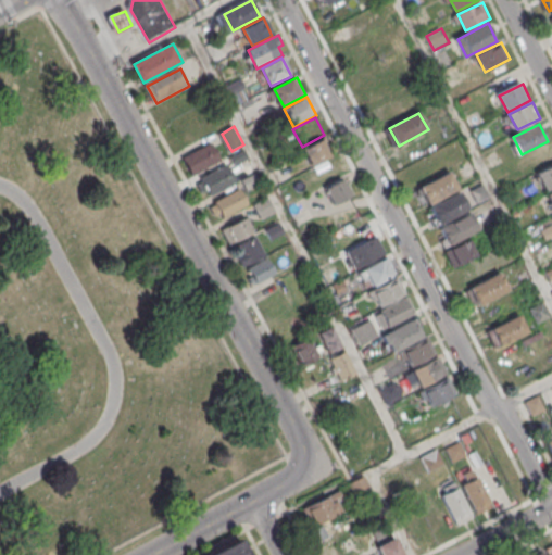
[(313,168),(303,150),(326,138),(335,156),(313,168)]
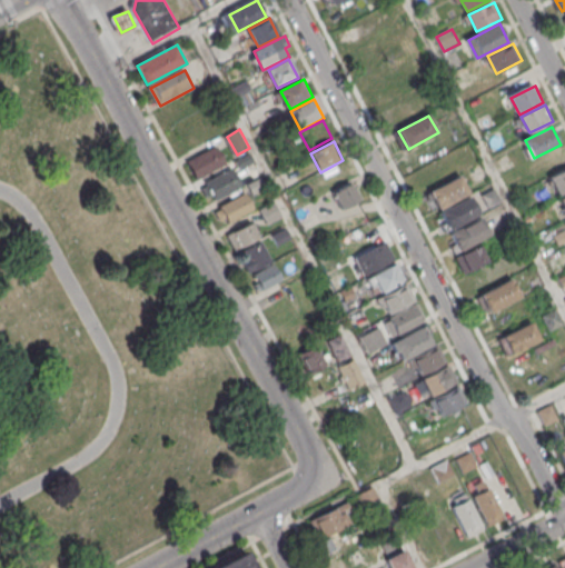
[(198,180),(189,162),(217,147),(227,165),(198,180)]
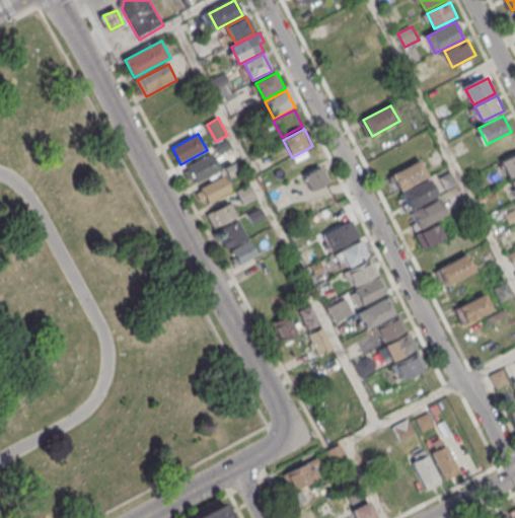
[(222,154),(218,146),(229,140),(233,148),(222,154)]
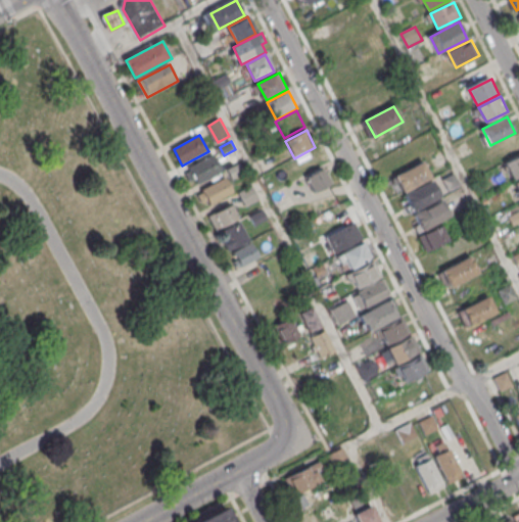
[(198,185),(189,169),(216,154),(224,171),(198,185)]
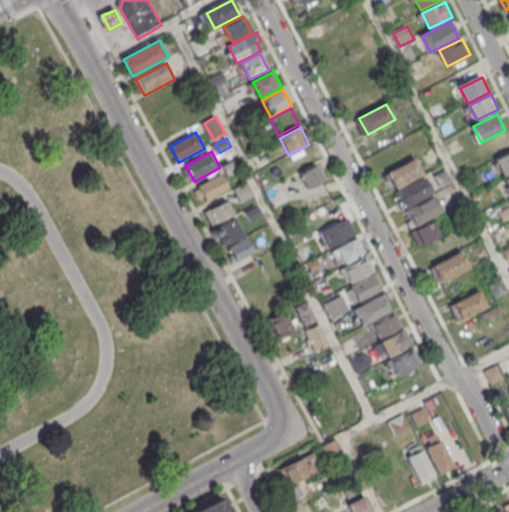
[(508,154),(496,161),(504,176),(508,173),(508,154)]
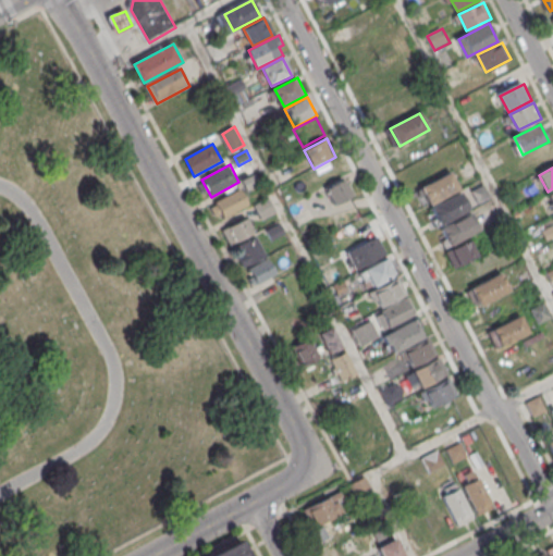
[(432,206),(422,188),(452,173),(461,189),(432,206)]
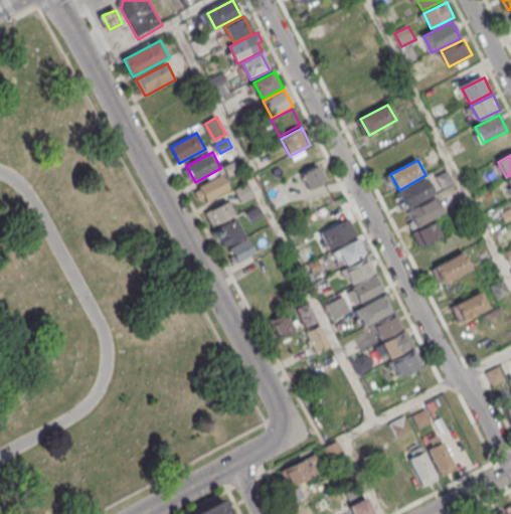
[(230,176),(225,167),(237,161),(242,170),(230,176)]
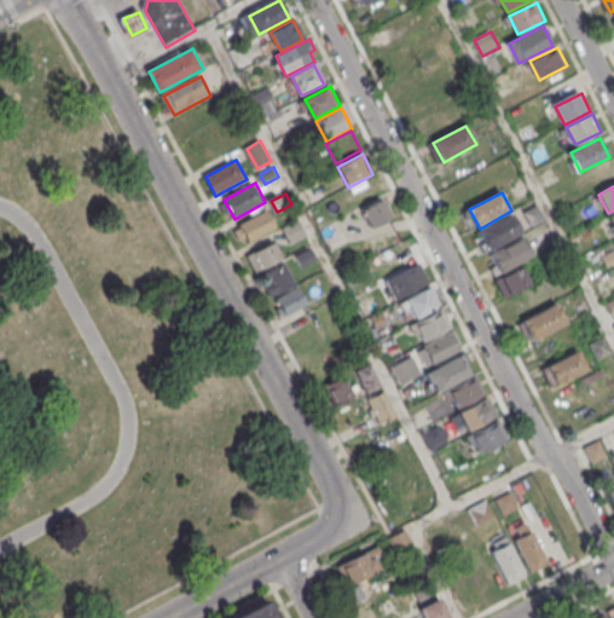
[(374,227),(364,209),(387,198),(397,215),(374,227)]
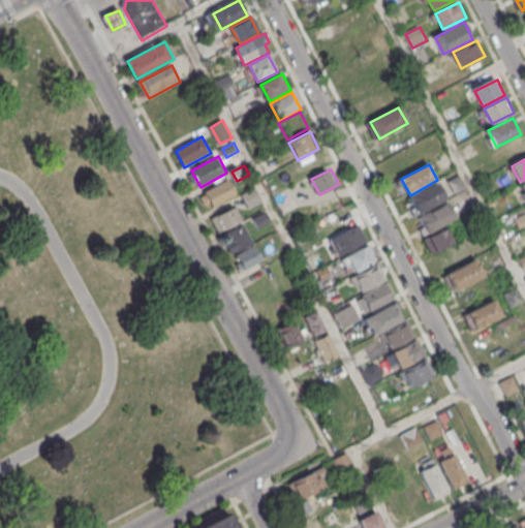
[(457,193),(450,181),(460,176),(467,188),(457,193)]
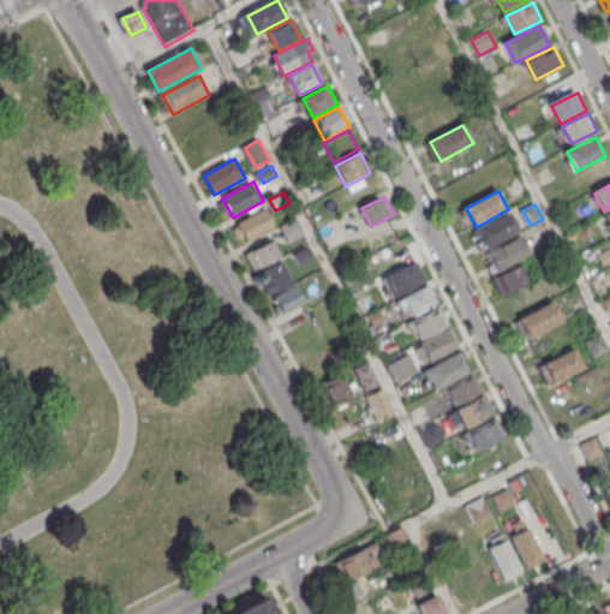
[(245,244),(235,225),(265,208),(276,227),(245,244)]
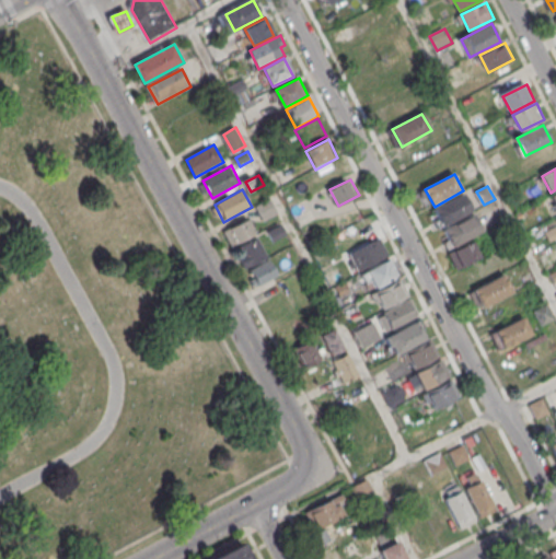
[(443,226),(433,210),(463,194),(472,211),(443,226)]
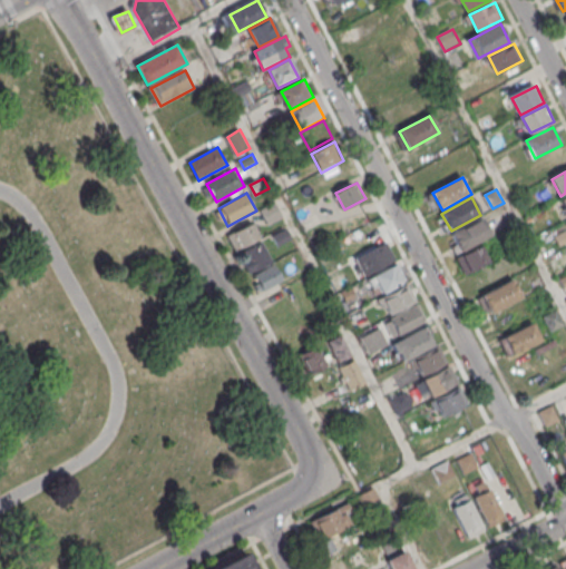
[(270,225),(262,211),(276,203),(284,218),(270,225)]
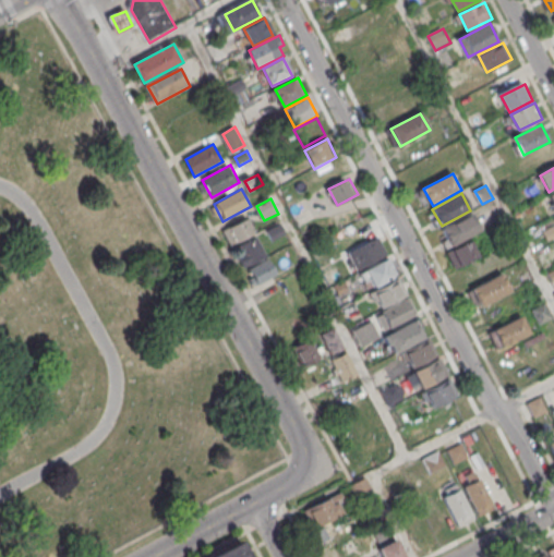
[(453,245),(443,228),(472,213),(482,229),(453,245)]
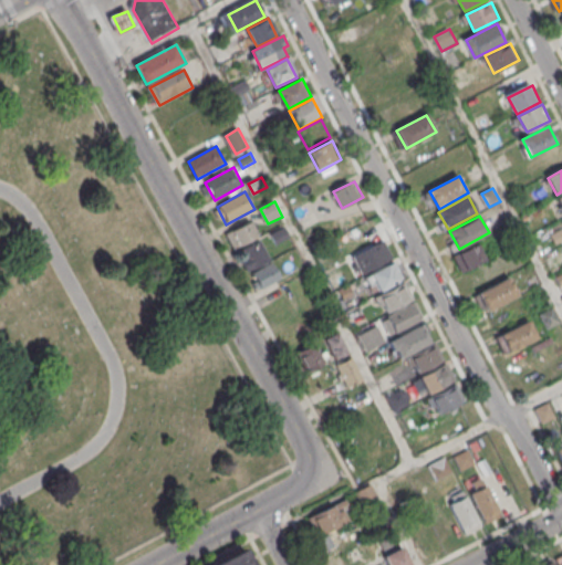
[(237,248),(229,233),(251,222),(259,236),(237,248)]
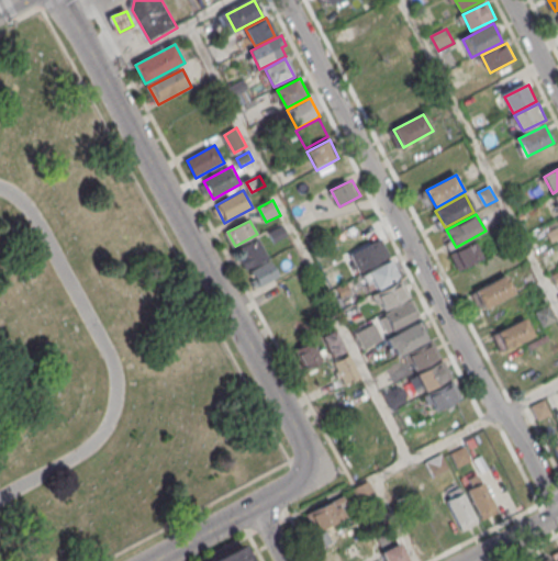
[(277,242),(272,233),(285,226),(290,235),(277,242)]
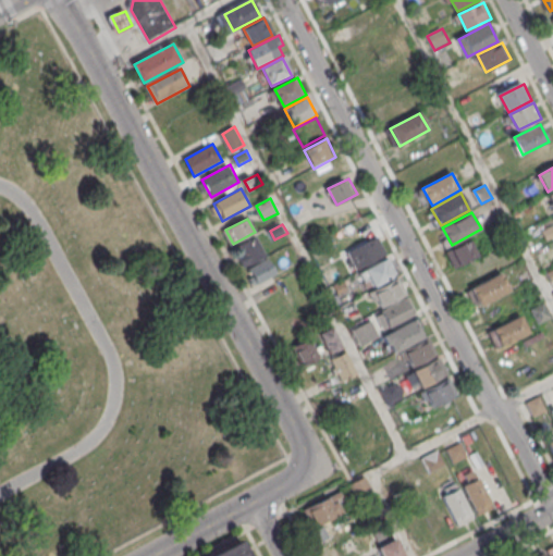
[(245,268),(235,249),(257,237),(267,256),(245,268)]
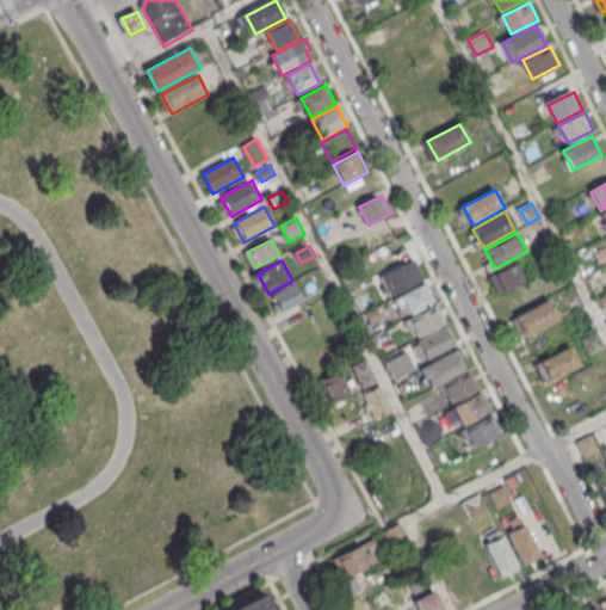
[(391,296),(382,278),(415,260),(425,278),(391,296)]
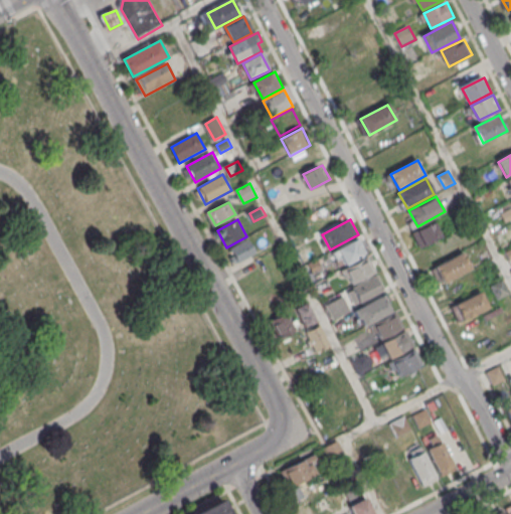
[(422,246),(414,232),(436,221),(444,235),(422,246)]
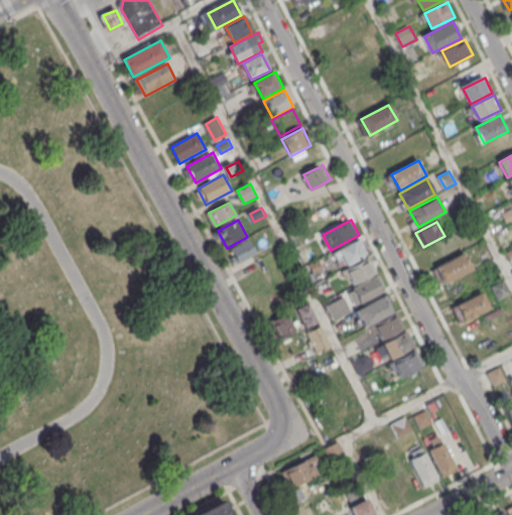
[(348,265),(340,251),(361,239),(369,254),(348,265)]
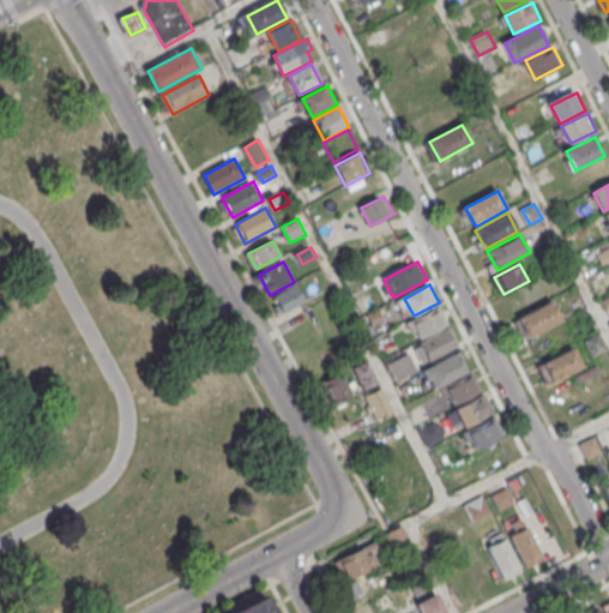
[(284,313),(276,296),(296,286),(306,302),(284,313)]
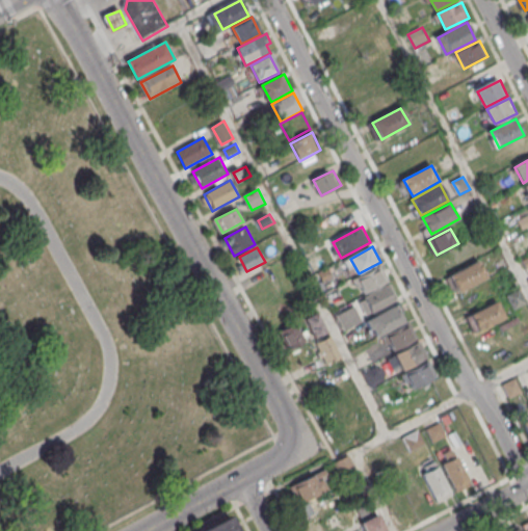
[(458,292),(450,276),(480,261),(487,276),(458,292)]
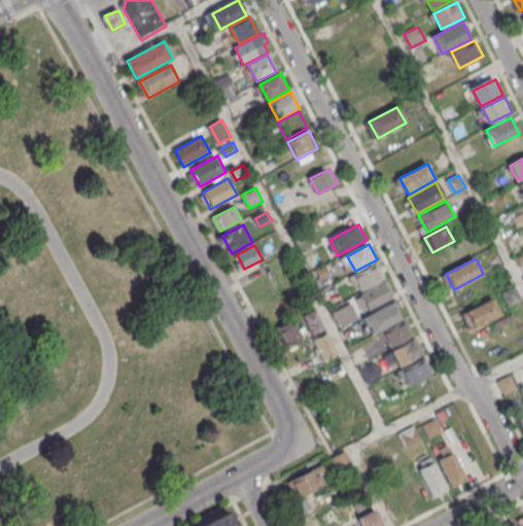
[(361,292),(353,276),(378,264),(386,280),(361,292)]
